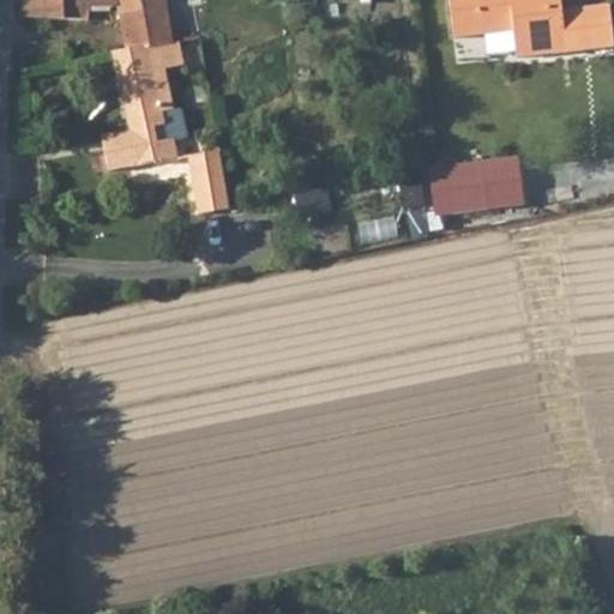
[(23,0),(23,16),(91,19),(91,6),(120,7),(127,47),(114,50),(115,55),(175,41),(166,0),(23,0)]
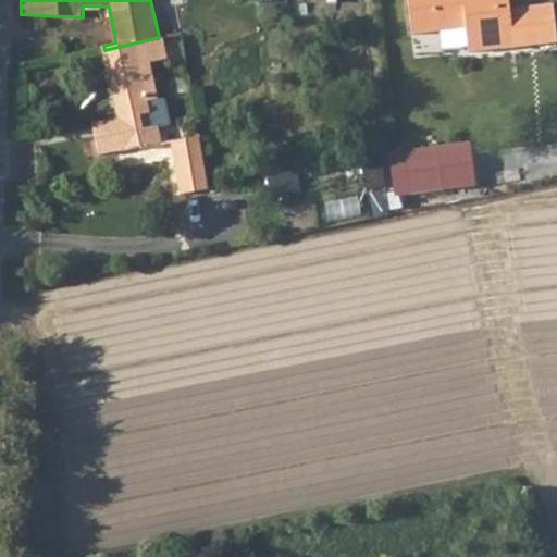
[(510,0),(409,0),(412,32),(478,25),(480,50),(516,47),(510,0)]
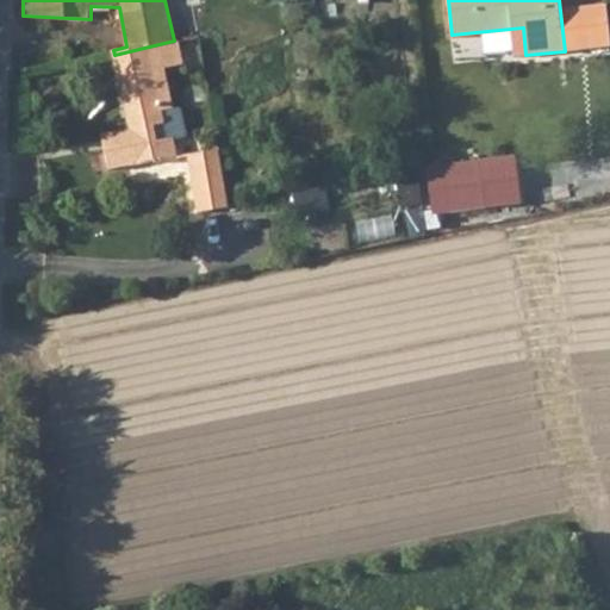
[(190,63),(184,37),(174,41),(114,55),(130,130),(110,135),(112,148),(105,150),(110,170),(155,161),(155,165),(179,160),(174,138),(163,141),(160,124),(166,122),(162,112),(175,109),(166,69),(190,63)]
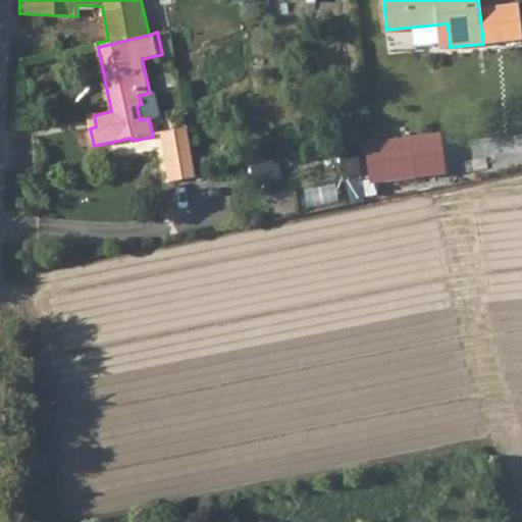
[(197,177),(189,131),(157,136),(165,184),(197,177)]
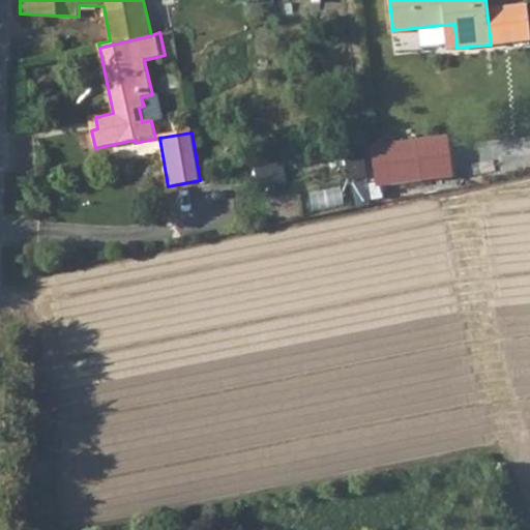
[(387,143),(394,186),(428,181),(419,138),(387,143)]
